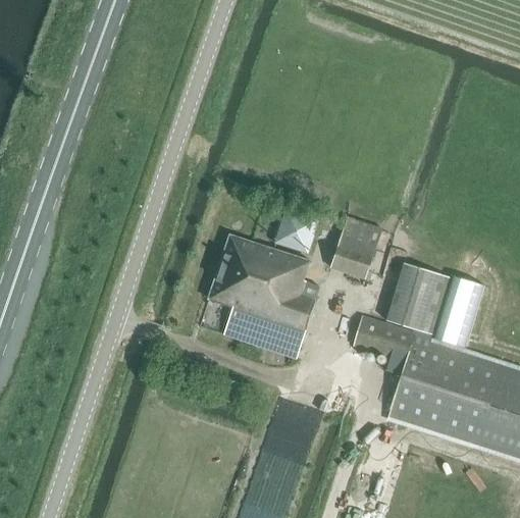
[(330,264),(363,275),(379,226),(346,215),(330,264)]
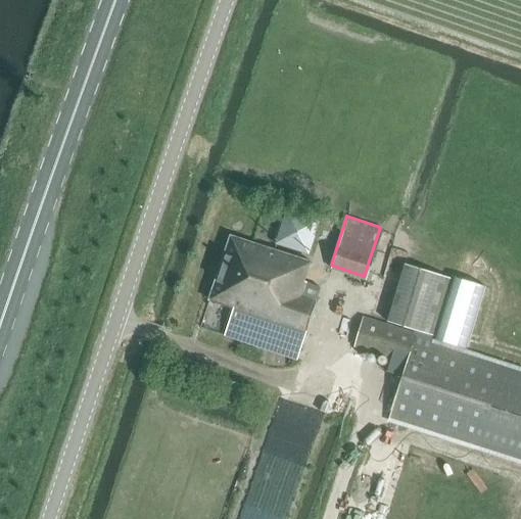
[(224,333),(296,358),(316,298),(314,297),(319,284),(304,279),(311,261),(228,232),(208,296),(233,305),(224,333)]
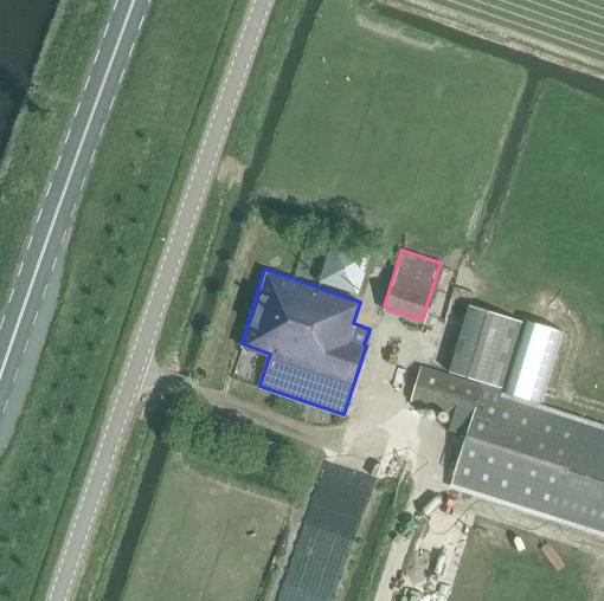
[(448,372),(501,388),(521,321),(468,304),(448,372)]
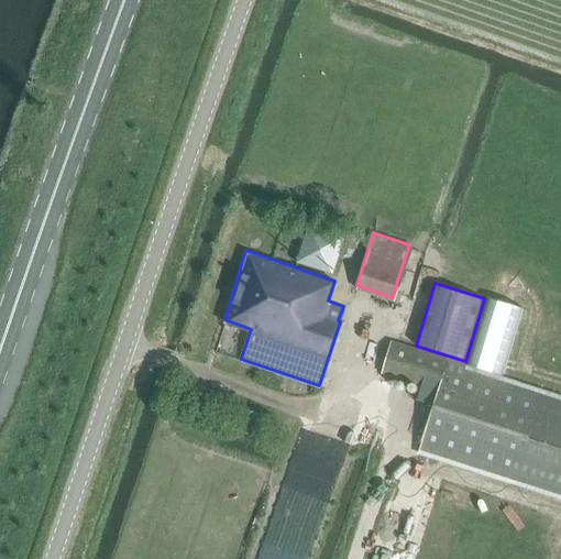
[(437,390),(419,449),(560,491),(560,397),(446,363),(447,358),(388,341),(380,372),(437,390)]
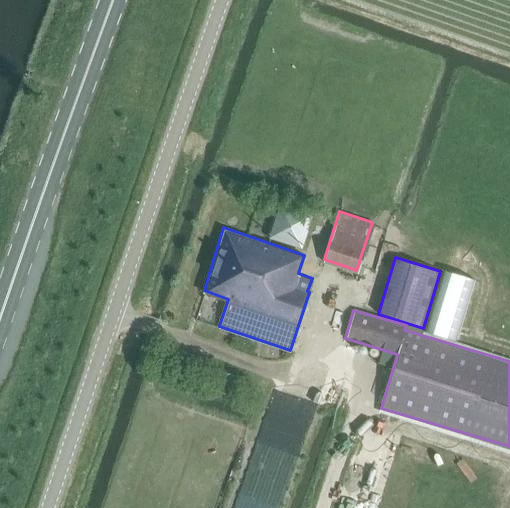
[(364,486),(365,464),(356,463),(356,485),(364,486)]
